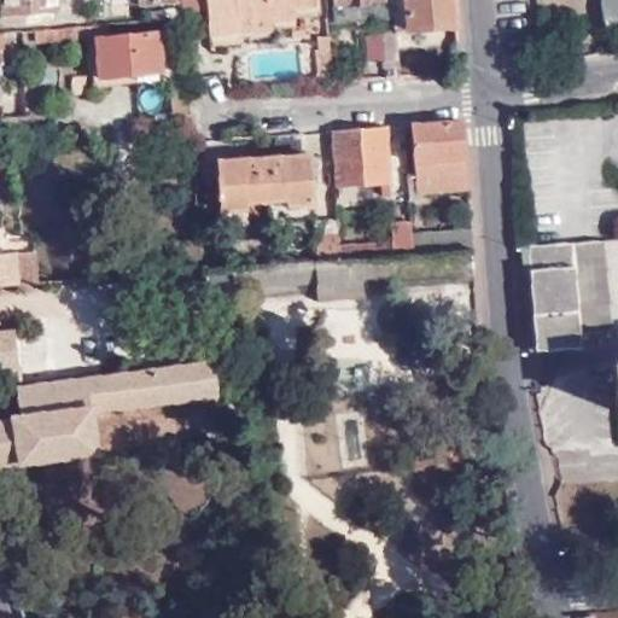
[(138,0),(138,5),(182,3),(182,0),(0,0),(1,16),(54,12),(53,0),(138,0)]
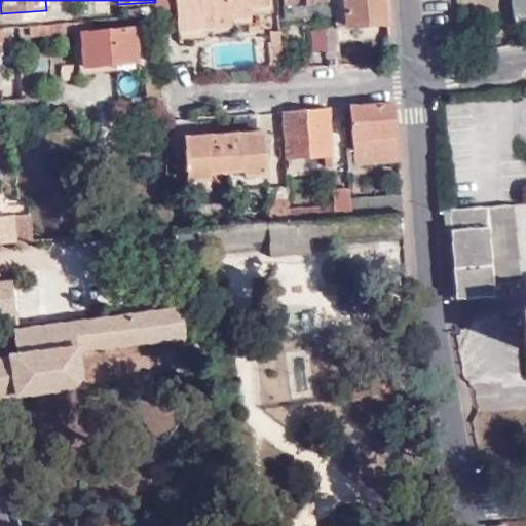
[(222,19),(220,0),(156,0),(157,12),(178,11),(179,31),(208,30),(208,16),(216,16),(216,19),(222,19)]
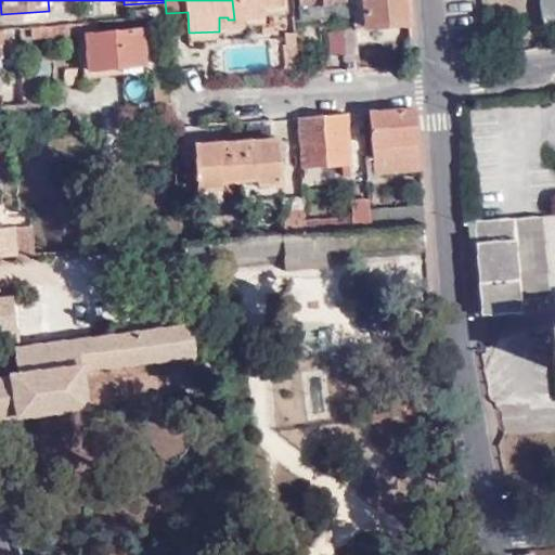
[(288,7),(287,0),(232,0),(234,20),(245,20),(269,18),(269,9),(288,7)]
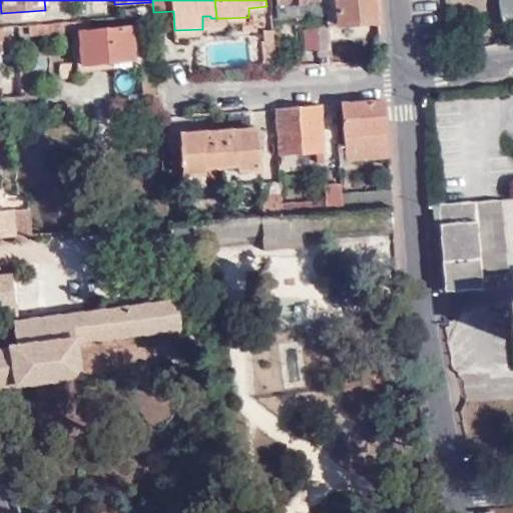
[(322,16),(320,0),(277,0),(278,18),(322,16)]
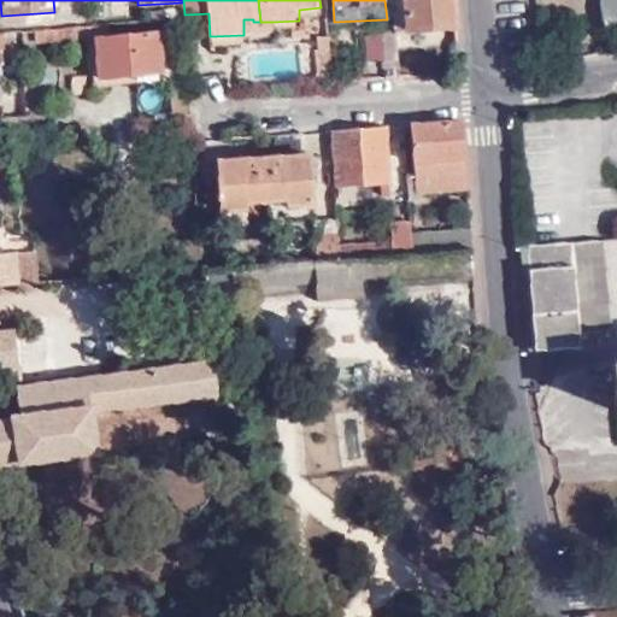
[(454,27),(453,0),(393,0),(395,31),(454,27)]
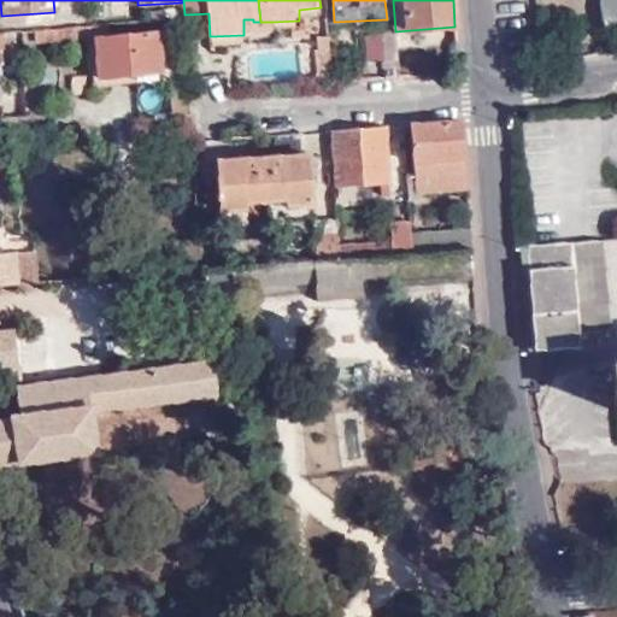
[(616,0),(600,0),(605,29),(616,28),(616,0)]
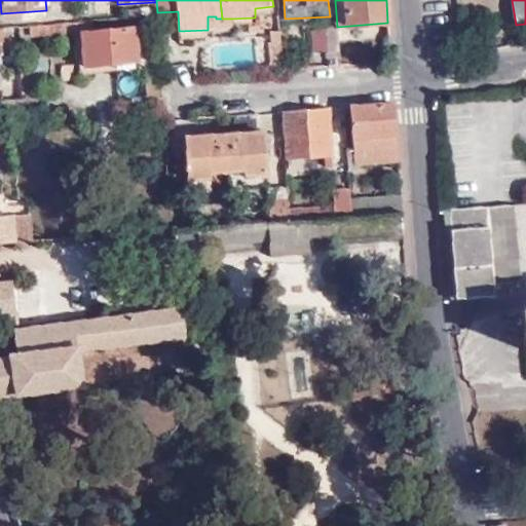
[(208,30),(222,29),(222,19),(216,19),(216,16),(208,16),(208,30)]
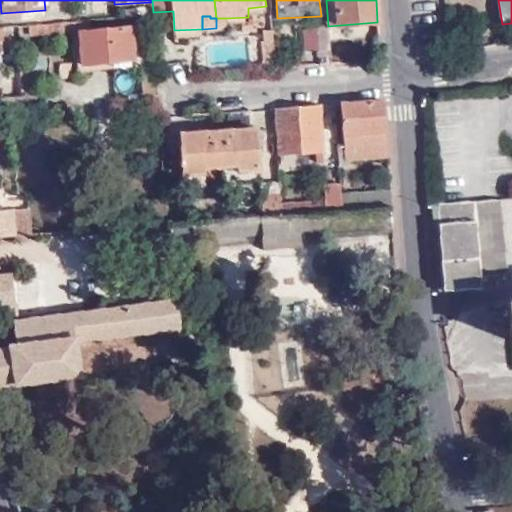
[(216,18),(216,28),(227,27),(226,18),(216,18)]
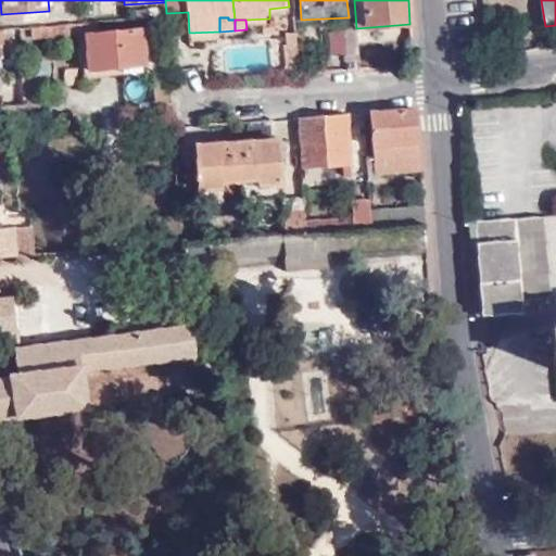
[(97,33),(97,24),(30,28),(30,40),(87,36),(89,73),(144,68),(142,28),(97,33)]
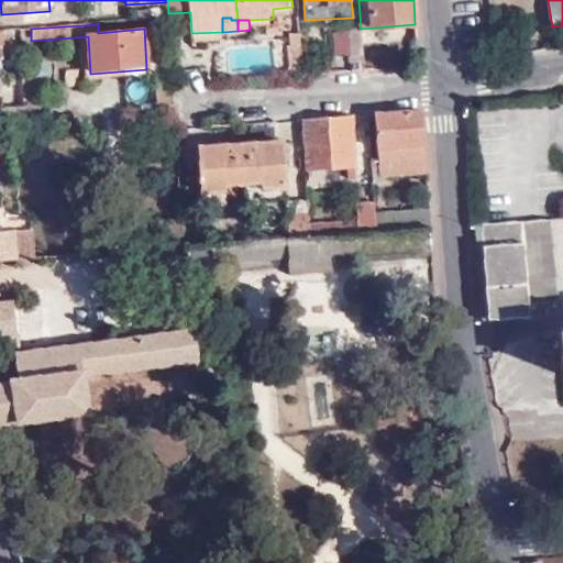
[(362,55),(361,29),(345,30),(346,55),(362,55)]
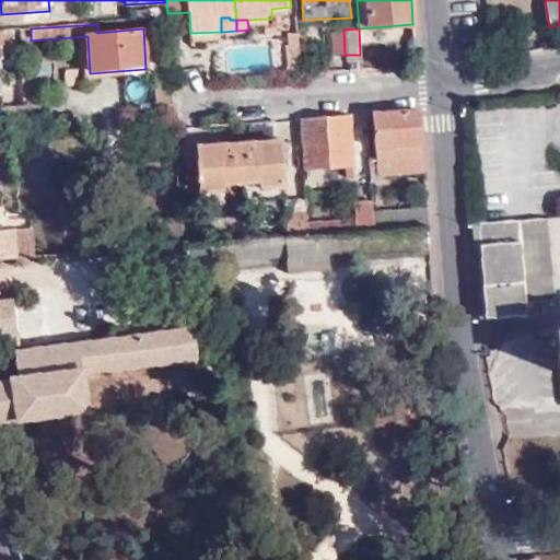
[(291,77),(301,77),(299,33),(289,33),(291,68),(291,77)]
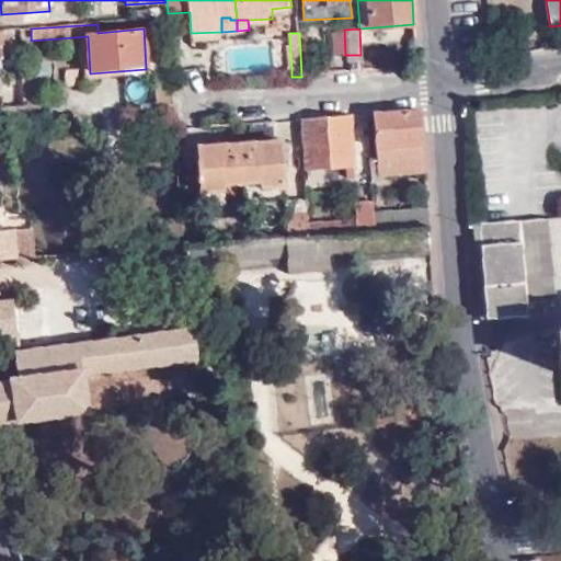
[(421,111),(376,114),(379,163),(424,161),(421,111)]
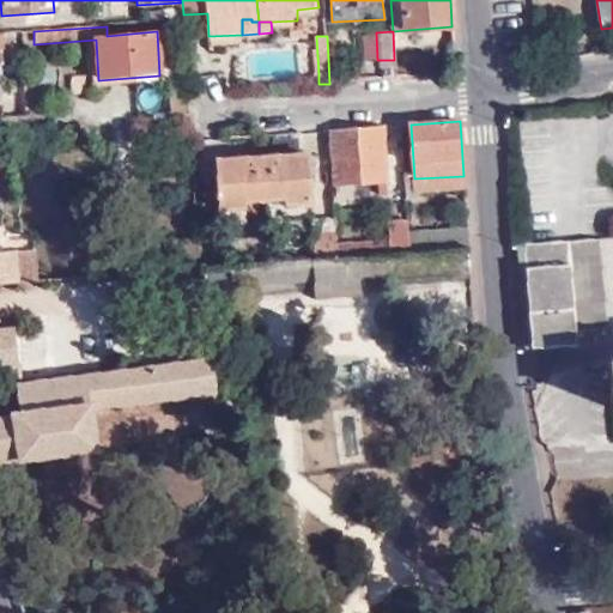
[(383,127),(333,132),(335,182),(387,180),(383,127)]
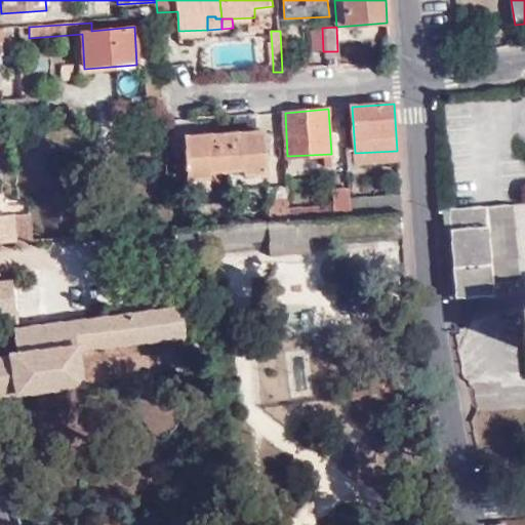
[(268,174),(267,166),(265,133),(187,139),(190,179),(212,178),(212,172),(243,169),(243,176),(268,174)]
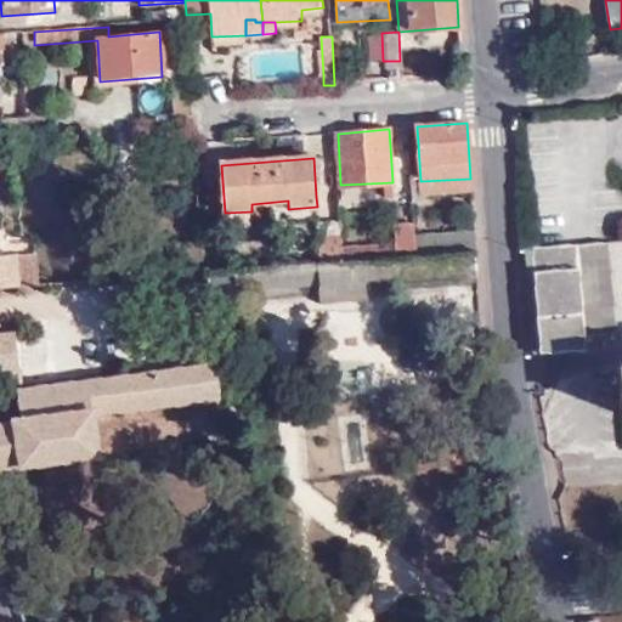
[(470,179),(420,181),(422,198),(471,194),(470,179)]
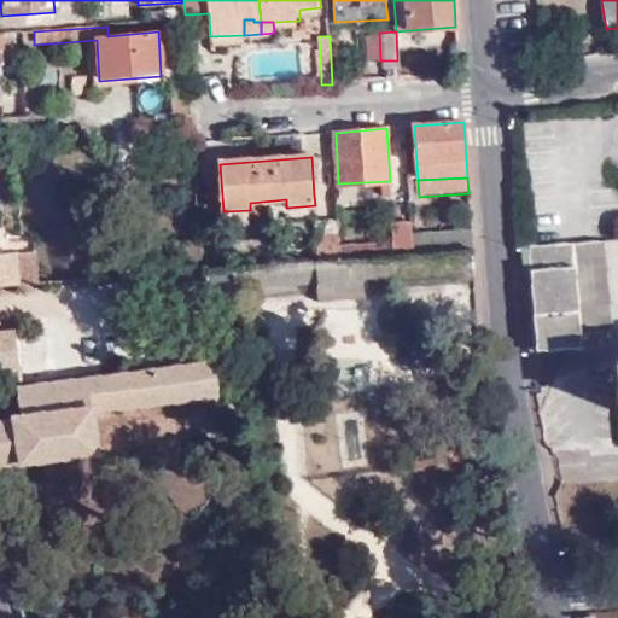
[(418,180),(409,181),(410,204),(419,204),(419,197),(418,180)]
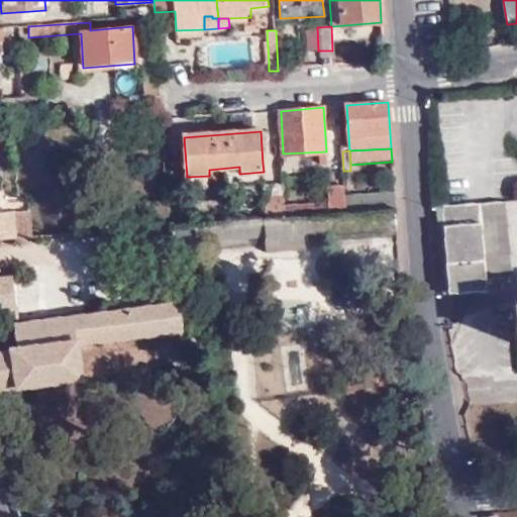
[(326,151),(283,153),(284,167),(327,165),(326,151)]
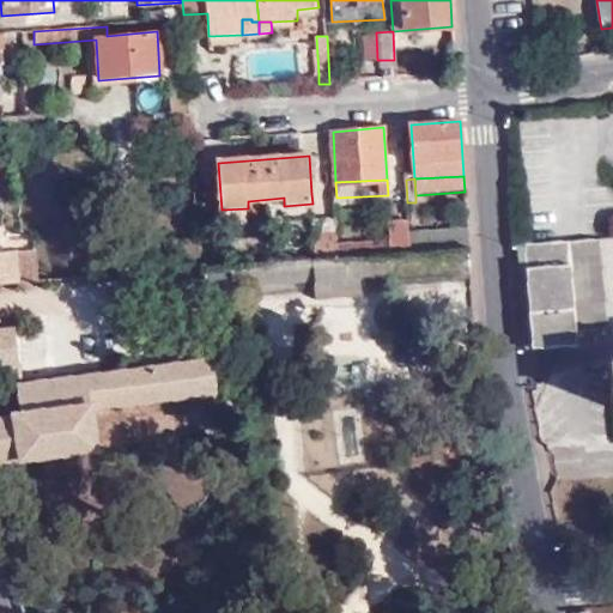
[(335,243),(333,194),(311,194),(313,204),(315,260),(335,259),(335,243)]
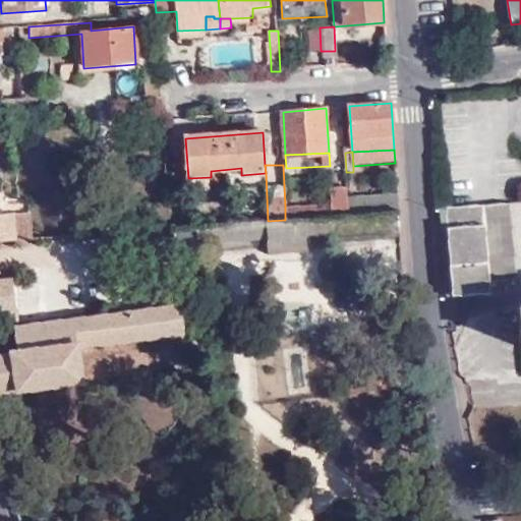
[(331,204),(285,207),(285,220),(304,218),(349,215),(348,197),(347,188),(330,189),(331,204)]
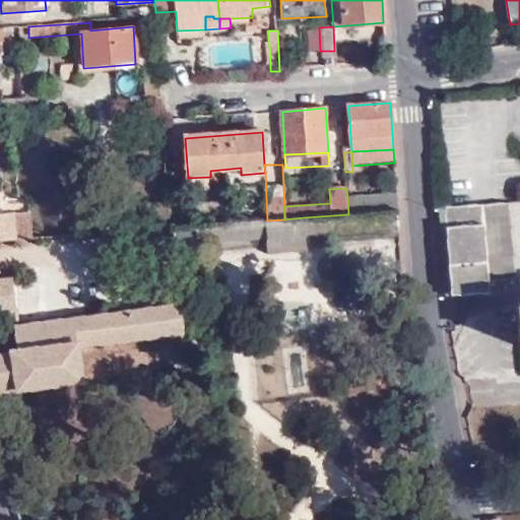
[(348,214),(398,211),(396,193),(347,197),(348,214)]
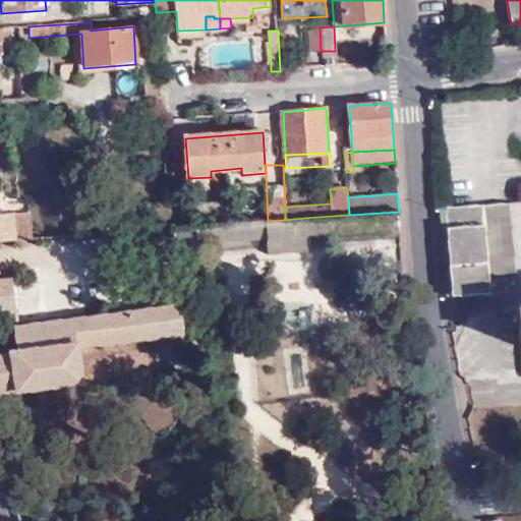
[(510,199),(445,205),(451,295),(489,293),(488,282),(514,281),(510,199)]
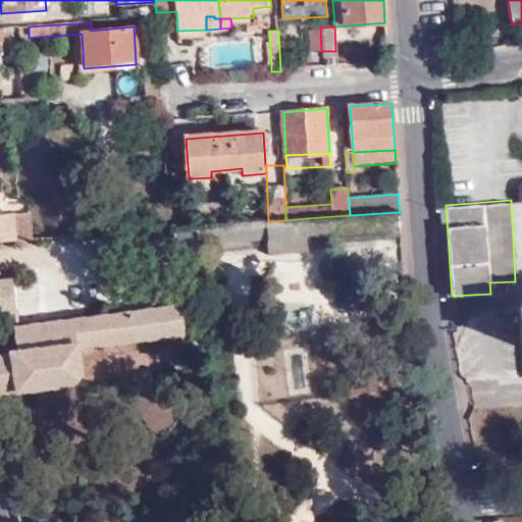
[(54,212),(30,214),(33,240),(56,238),(54,212)]
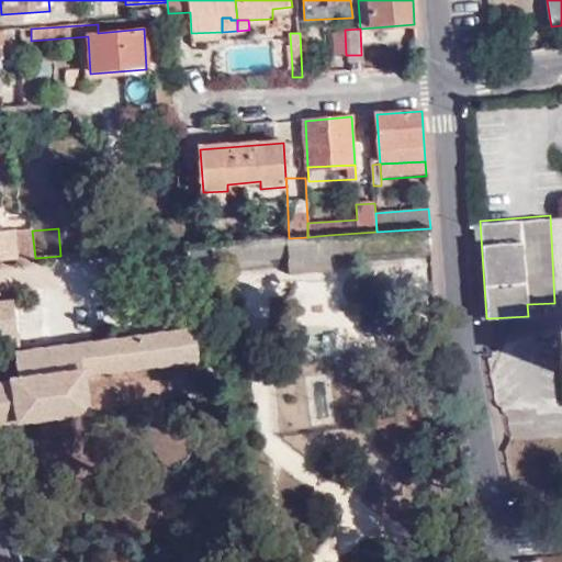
[(0,260),(35,258),(32,231),(0,232),(0,260)]
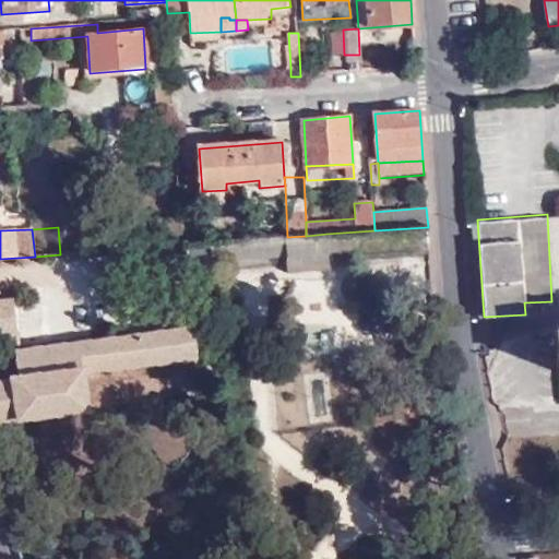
[(215,270),(286,264),(285,246),(285,237),(212,244),(215,270)]
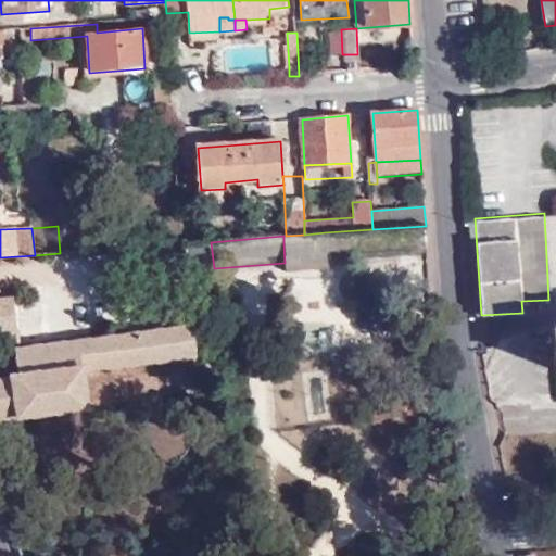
[(328,268),(327,260),(326,241),(283,244),(285,263),(286,270),(328,268)]
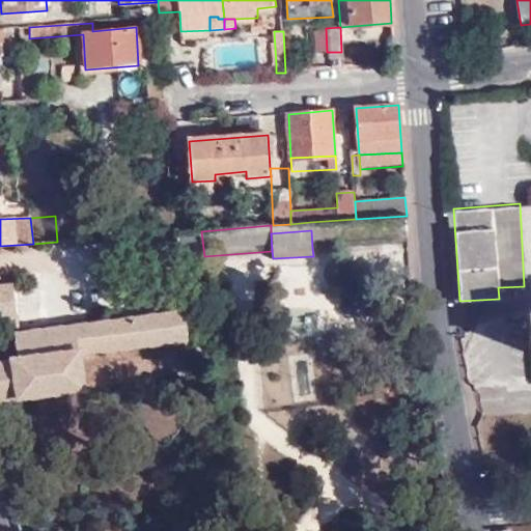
[(0,319),(15,318),(9,283),(0,283),(0,319)]
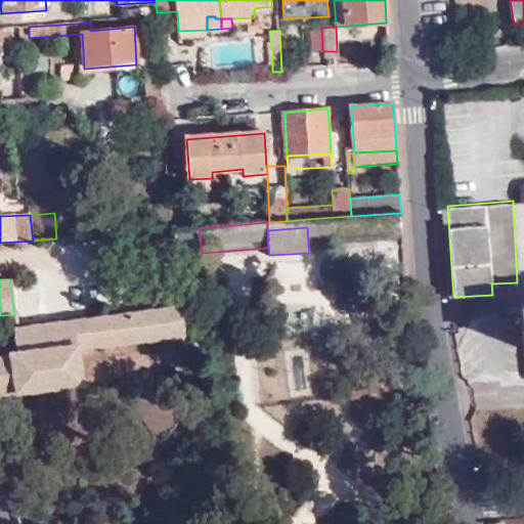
[(12,355),(0,356),(0,392),(15,391),(15,393),(81,387),(78,349),(184,337),(181,309),(18,326),(19,351),(12,351),(12,355)]
